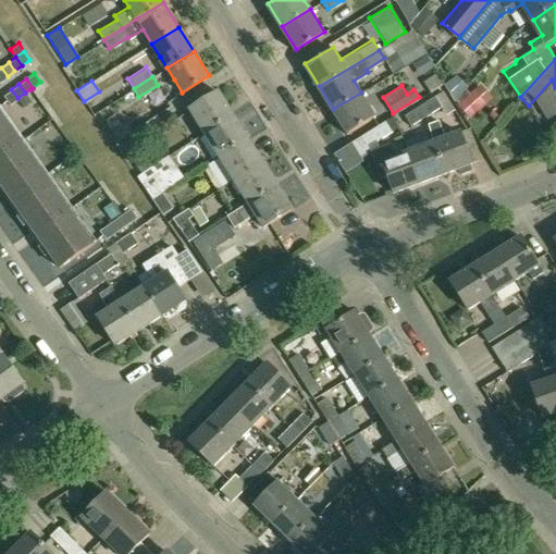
[(434,94),(419,103),(425,114),(440,105),(445,113),(454,107),(443,88),(434,94)]
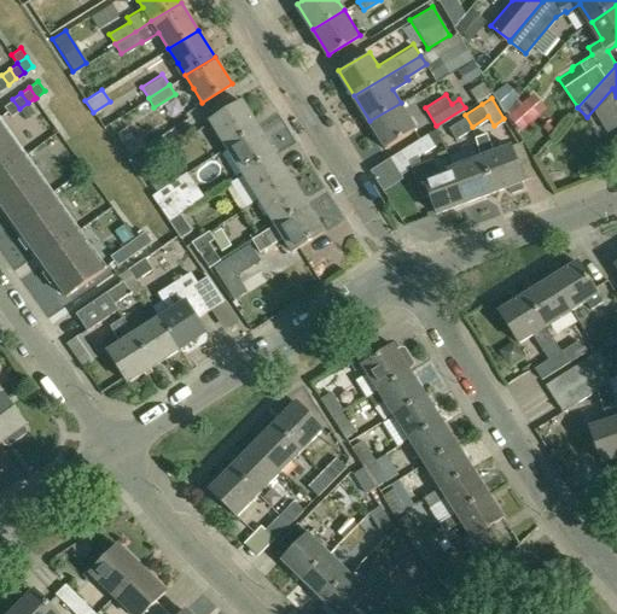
[(521,127),(533,116),(521,104),(516,98),(505,110),(521,127)]
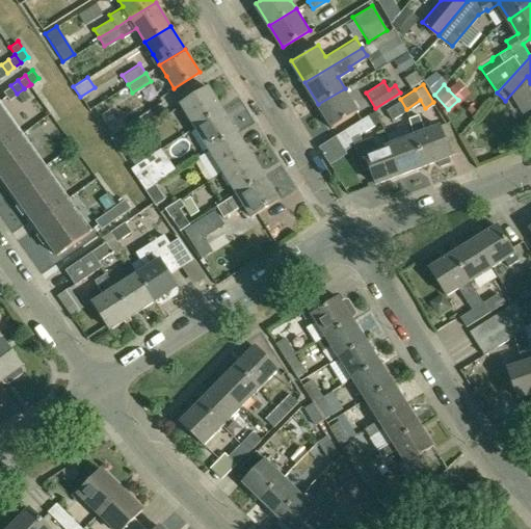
[(17,94),(10,85),(3,90),(9,99),(17,94)]
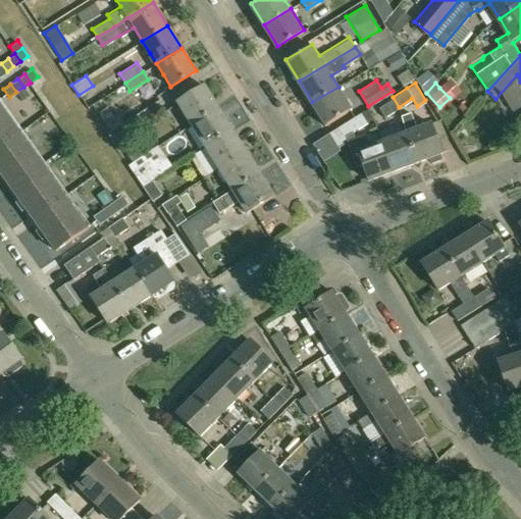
[(191,123),(217,107),(204,85),(177,101),(191,123)]
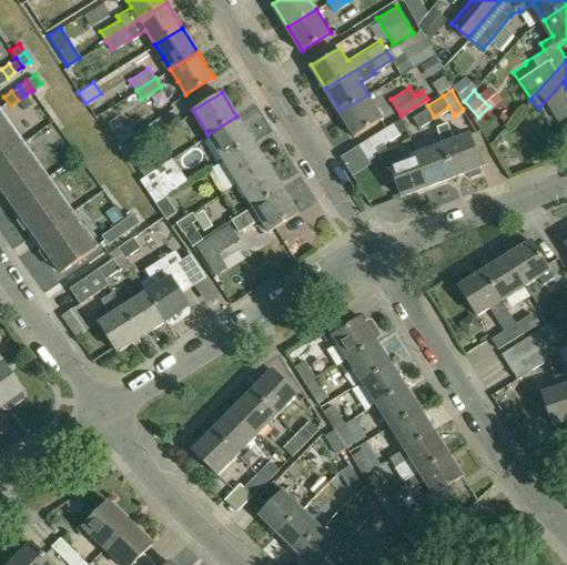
[(368,94),(340,111),(354,135),(383,118),(368,94)]
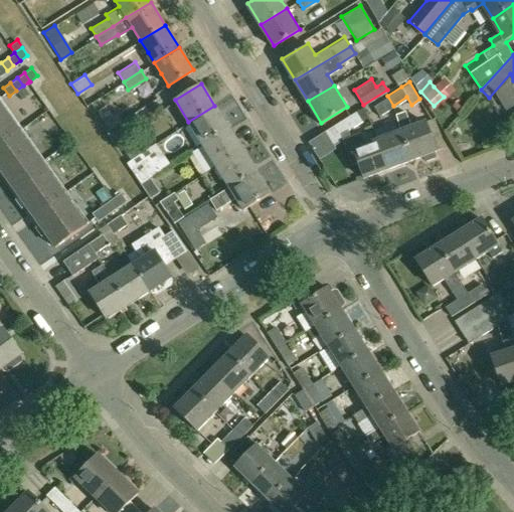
[(17,92),(21,98),(27,94),(23,88),(17,92)]
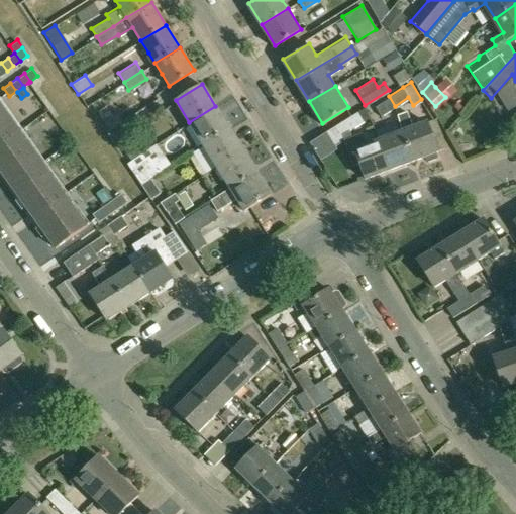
[(395,106),(389,96),(375,105),(382,115),(395,106)]
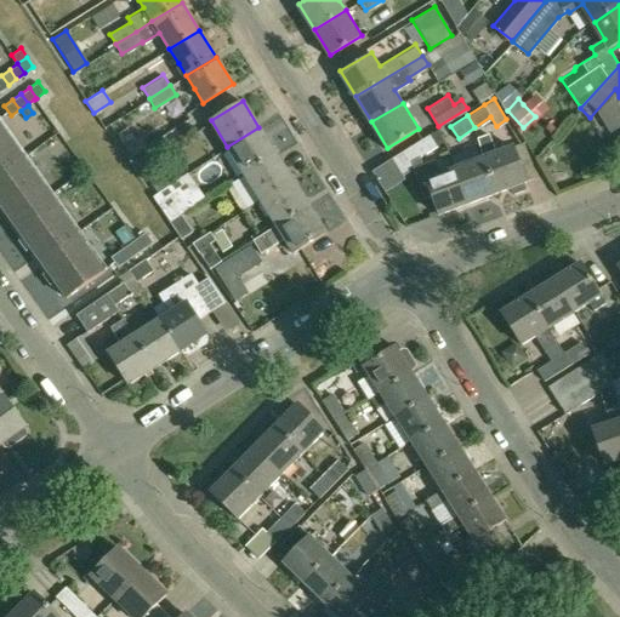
[(0,204),(11,220),(49,193),(30,167),(12,143),(0,125),(0,204)]
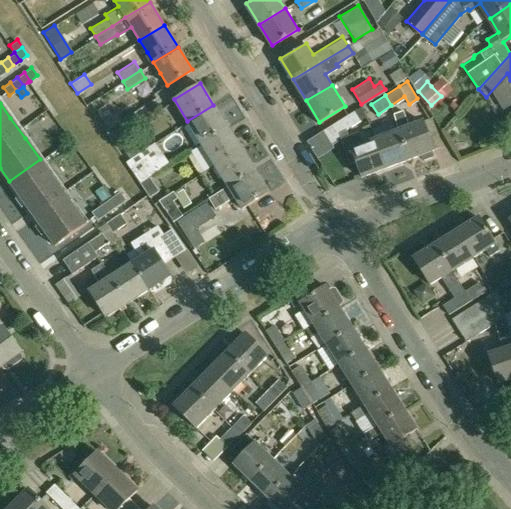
[(213,105),(187,121),(201,142),(227,126),(213,105)]
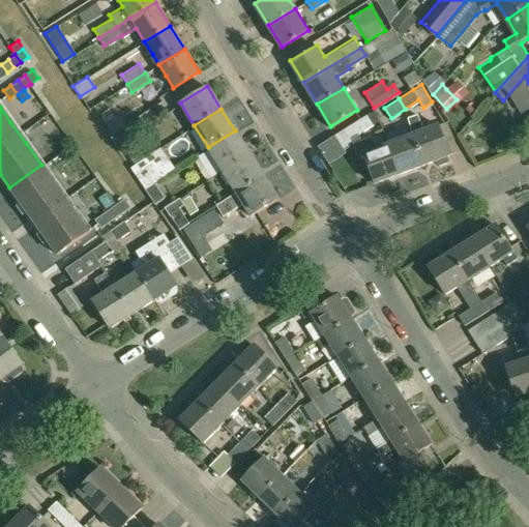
[(366,113),(334,134),(341,144),(373,123),(366,113)]
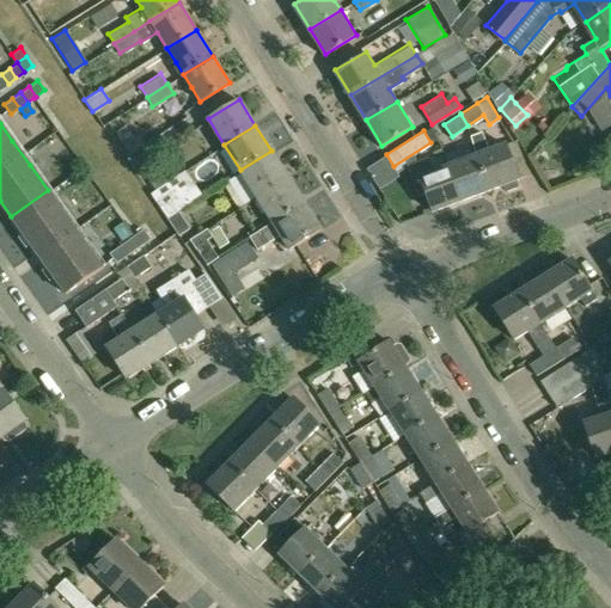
[(482,130),(469,135),(476,153),(489,188),(502,183),(505,186),(507,189),(518,185),(518,182),(517,178),(519,177),(506,142),(488,148),(482,130)]
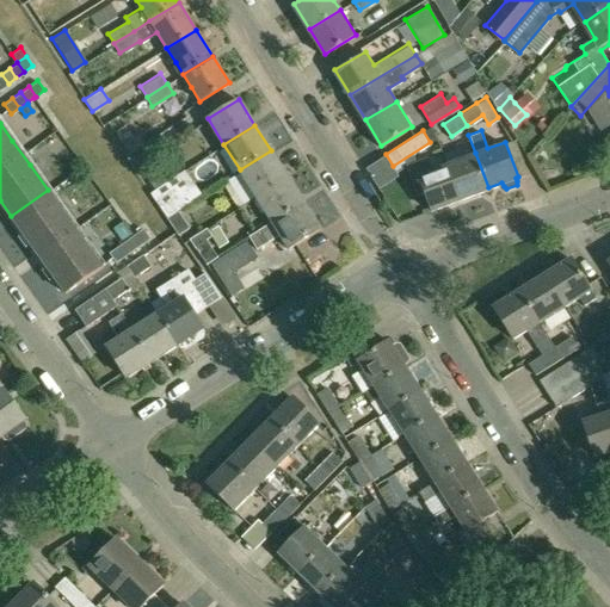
[(287,177),(271,150),(240,169),(256,196),(287,177)]
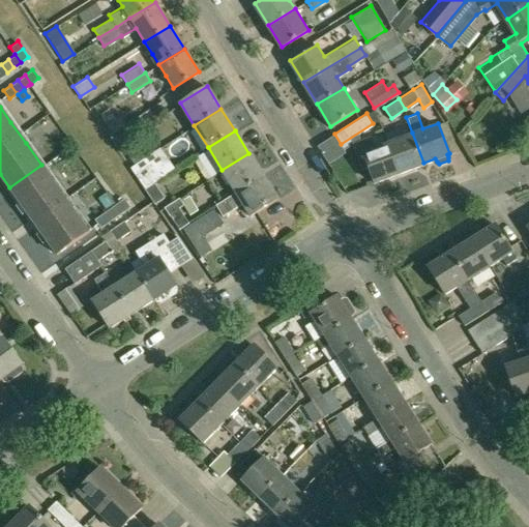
[(412,133),(387,142),(399,173),(423,163),(412,133)]
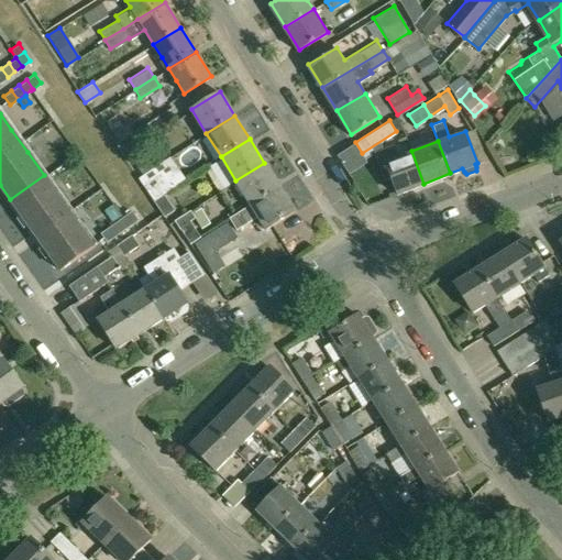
[(397,193),(423,184),(411,151),(396,156),(392,144),(374,151),(385,179),(392,176),(397,193)]
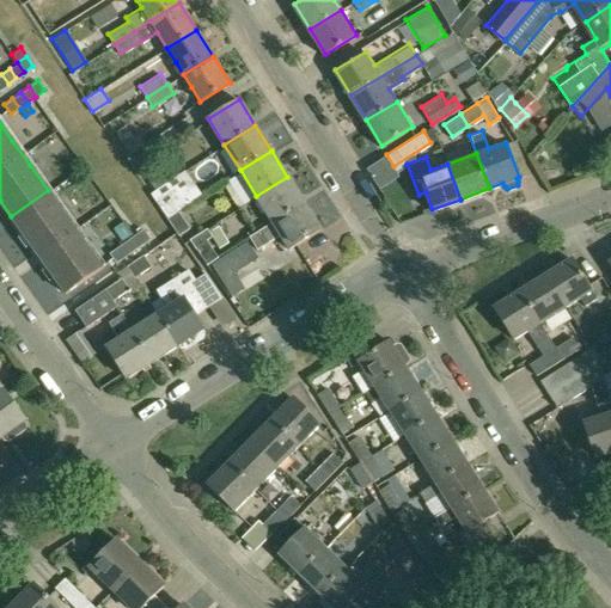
[(154,189),(165,180),(154,165),(144,172),(154,189)]
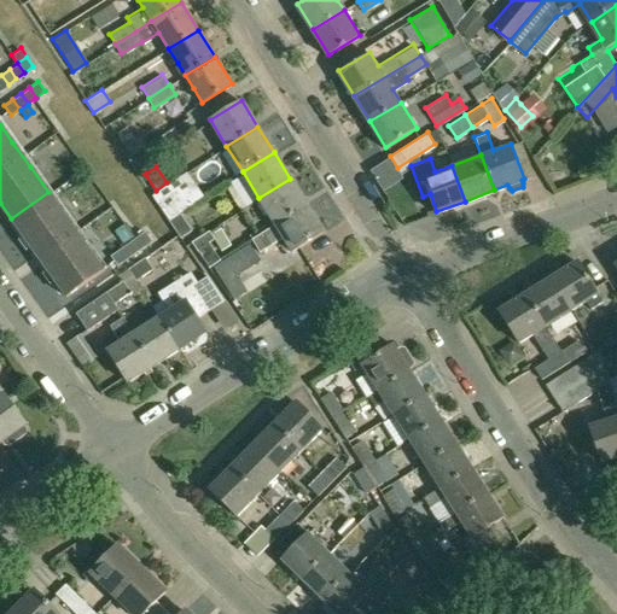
[(290,179),(258,198),(275,223),(306,204),(290,179)]
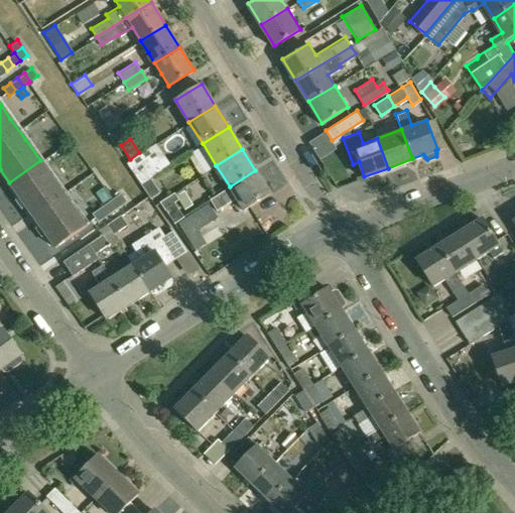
[(139,152),(130,159),(139,173),(149,166),(139,152)]
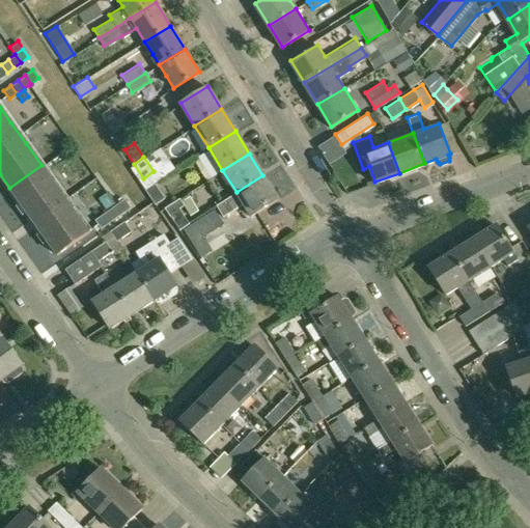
[(42,165),(9,188),(25,210),(39,231),(55,252),(87,229),(72,209),(56,187),(42,165)]
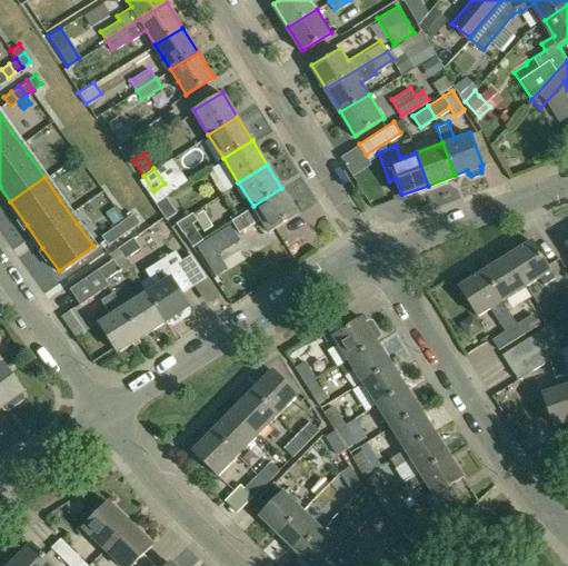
[(232,219),(239,231),(260,218),(269,230),(297,212),(281,188),(253,206),(232,219)]
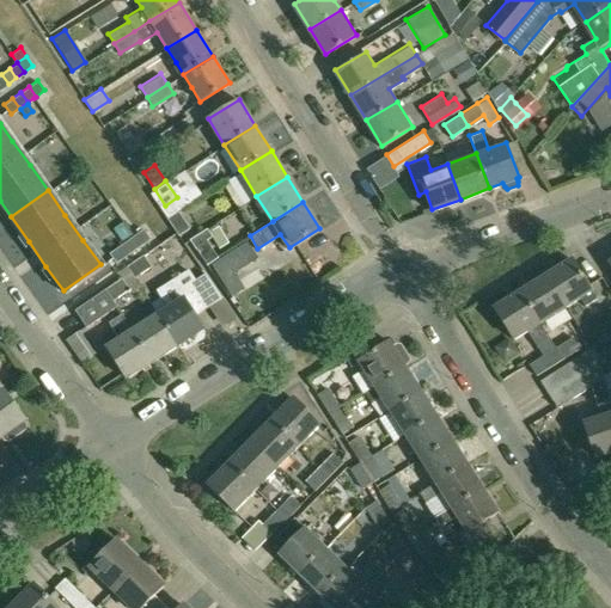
[(176,231),(178,234),(189,226),(177,209),(166,217),(176,231)]
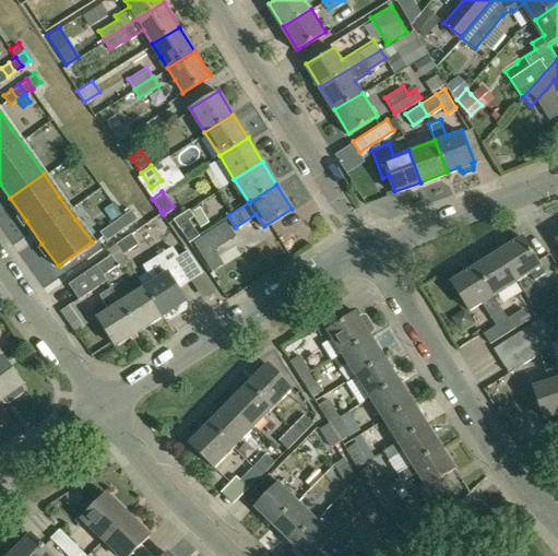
[(189,211),(192,215),(199,226),(208,221),(199,205),(190,211),(189,211)]
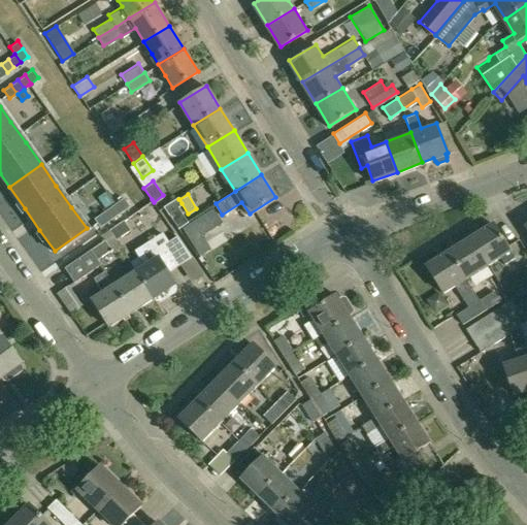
[(116,202),(122,210),(129,205),(123,197),(116,202)]
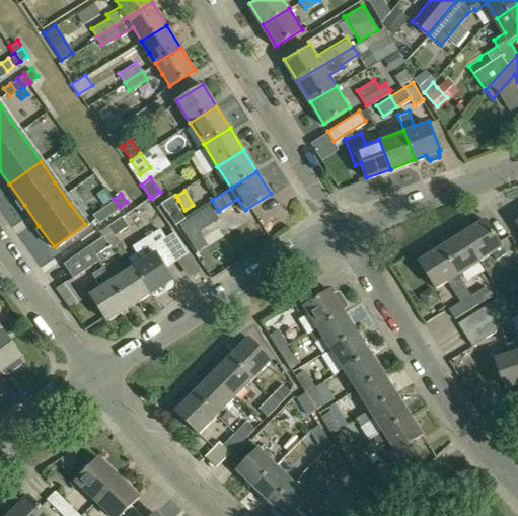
[(106,204),(113,212),(120,207),(114,199),(112,200),(106,204)]
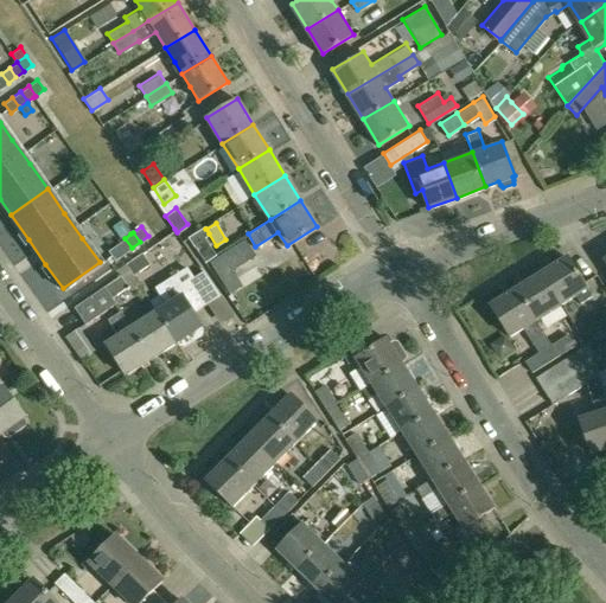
[(204,237),(193,244),(205,261),(216,254),(204,237)]
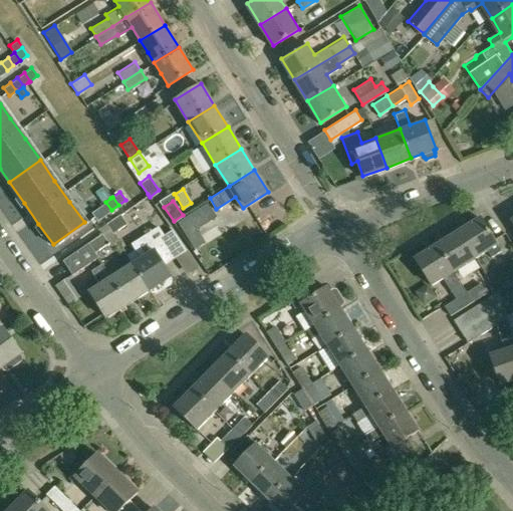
[(98,207),(103,215),(111,210),(105,202),(98,207)]
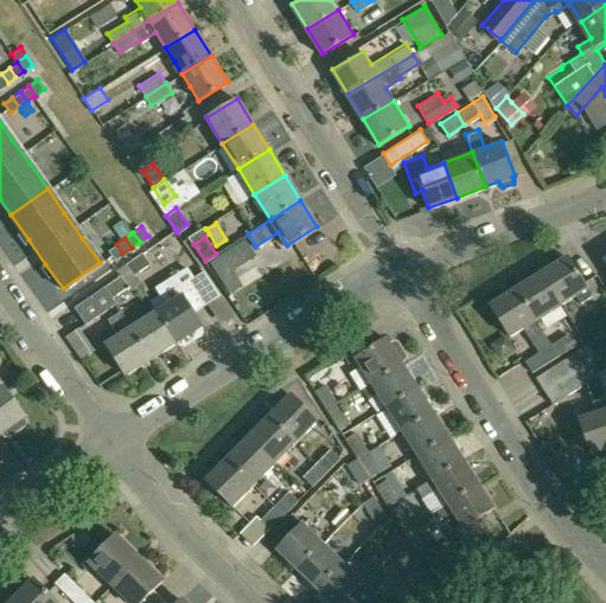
[(116,244),(108,250),(114,260),(122,254),(116,244)]
